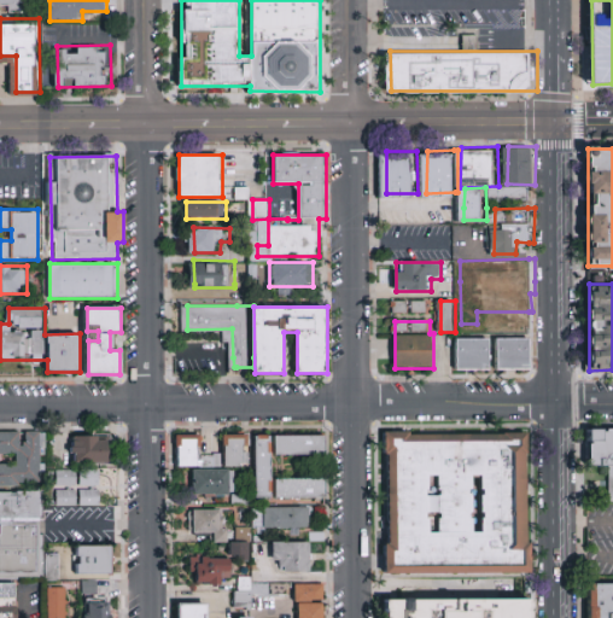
[(497,368),(461,368),(461,355),(461,336),(496,336),(496,355),(497,368)]
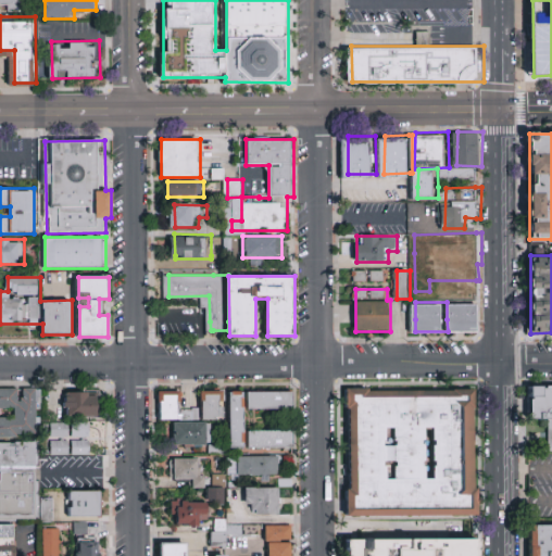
[(477,331),(453,331),(453,319),(452,303),(476,302),(483,302),(483,319),(483,331),(477,331)]
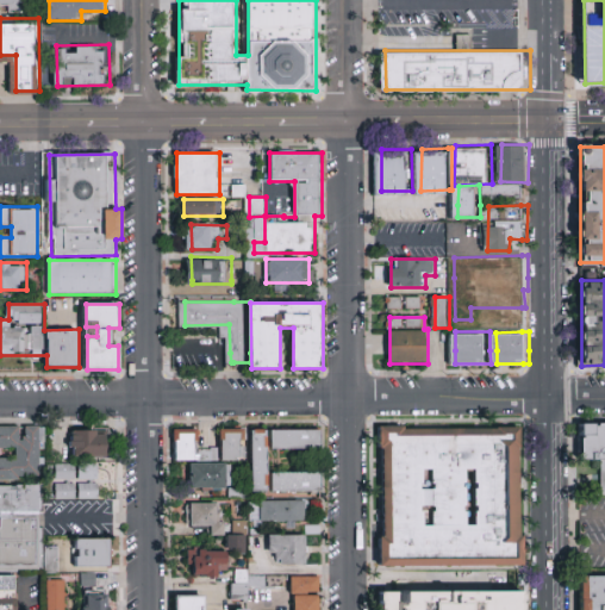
[(604,456),(596,458),(587,458),(587,422),(587,419),(596,419),(604,419),(604,456)]
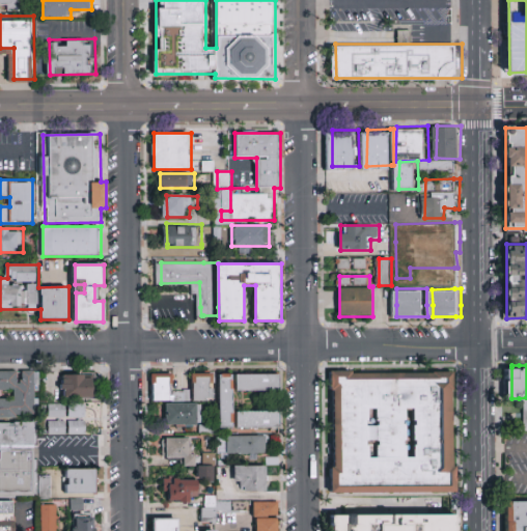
[(86,371),(85,375),(98,375),(96,396),(79,397),(68,397),(68,387),(65,387),(64,371),(78,370),(86,370),(86,371)]
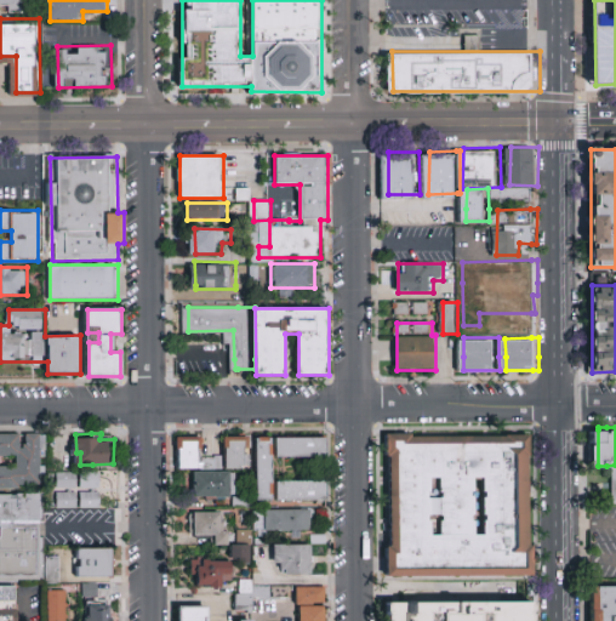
[(0,467),(0,488),(45,488),(45,434),(0,434),(0,457),(17,457),(17,467),(0,467)]
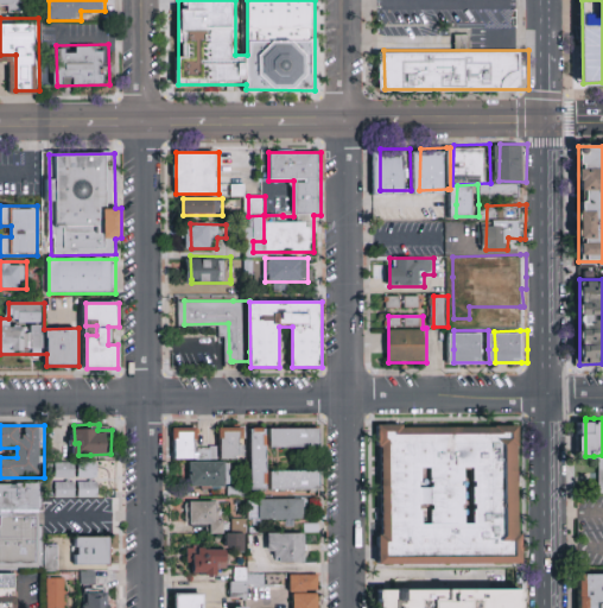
[(515,426),(372,426),(372,561),(515,561),(515,426)]
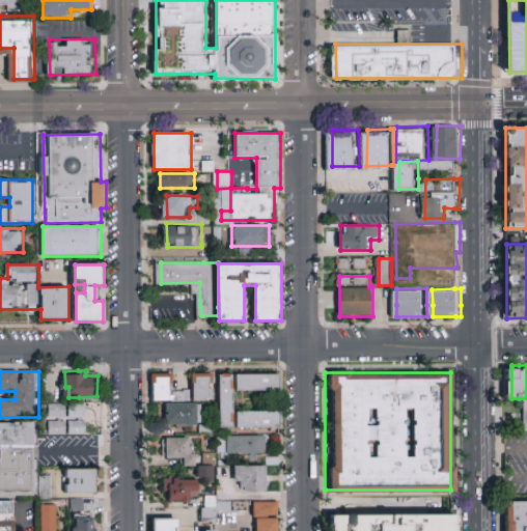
[(214,400),(214,374),(193,374),(193,399),(181,399),(181,393),(174,393),(174,373),(154,373),(154,401),(214,400)]
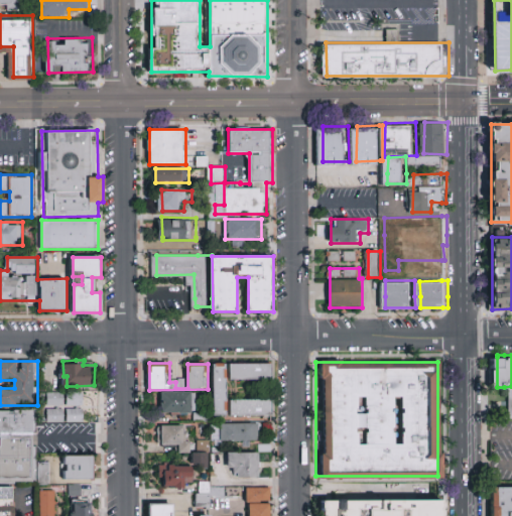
[(213,416),(227,416),(227,364),(213,364),(213,416)]
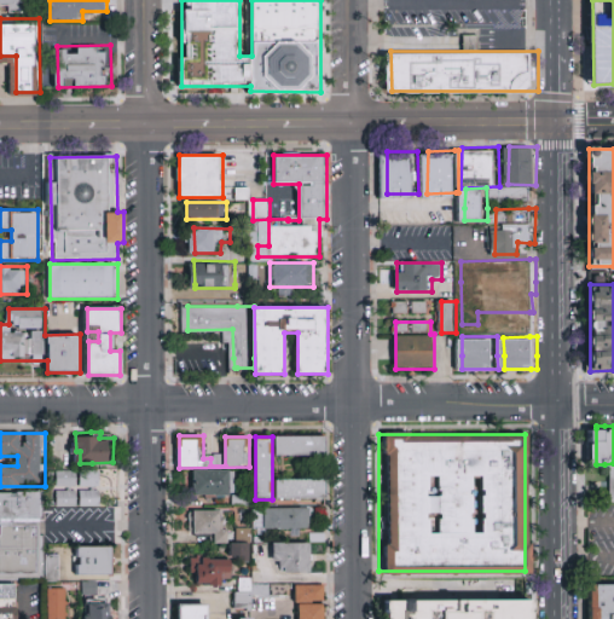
[(328,456),(328,437),(276,437),(276,456),(328,456)]
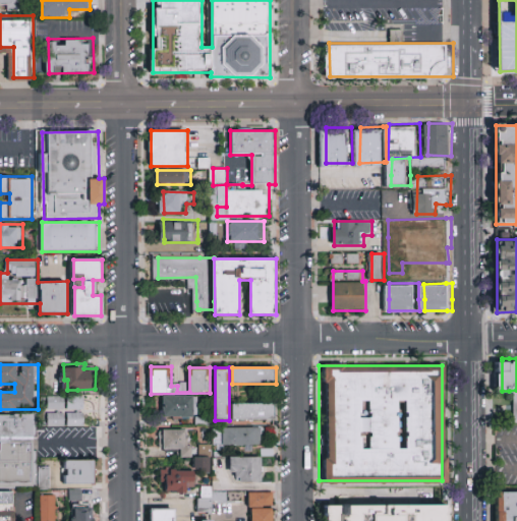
[(49,396),(49,426),(66,426),(66,396),(49,396)]
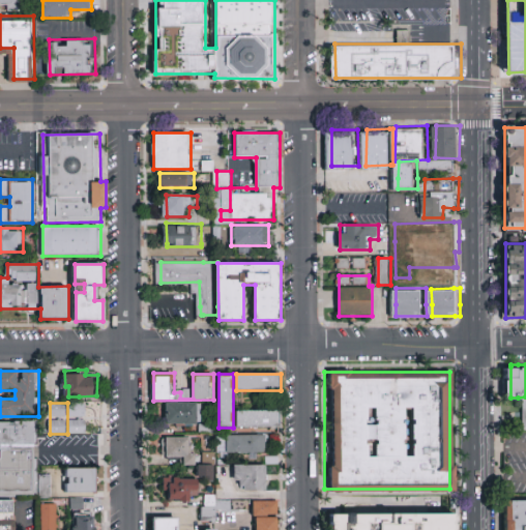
[(86,416),(86,403),(70,403),(70,416),(86,416)]
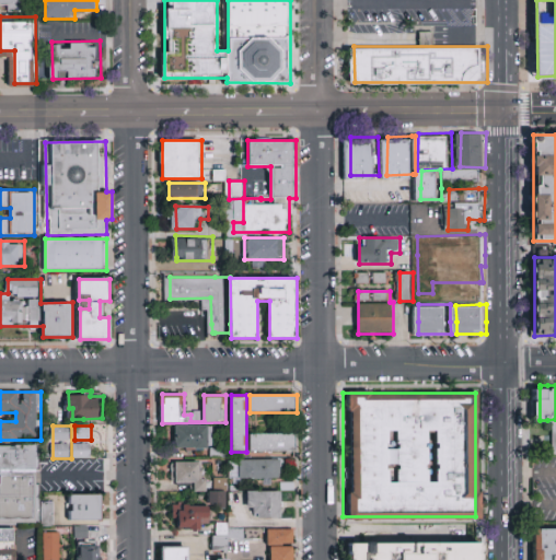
[(177,448),(211,448),(211,426),(177,426),(177,448)]
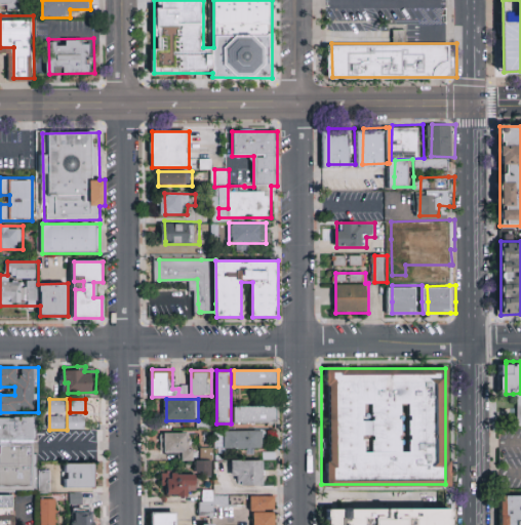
[(279,423),(279,407),(234,407),(234,423),(279,423)]
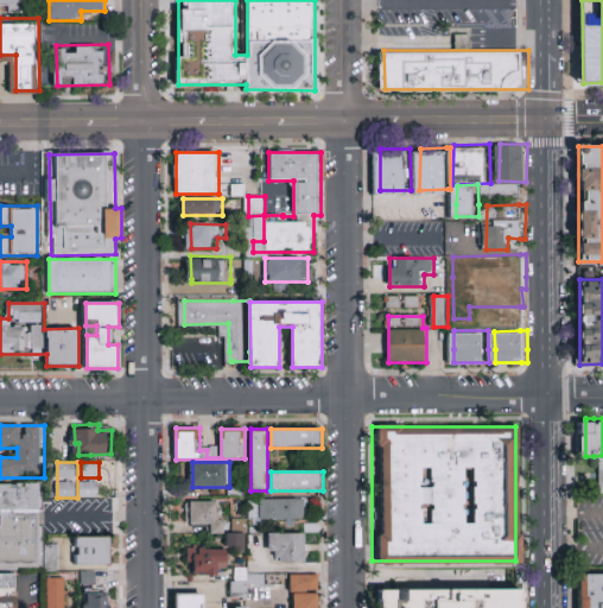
[(99,481),(81,481),(81,498),(99,498),(99,481)]
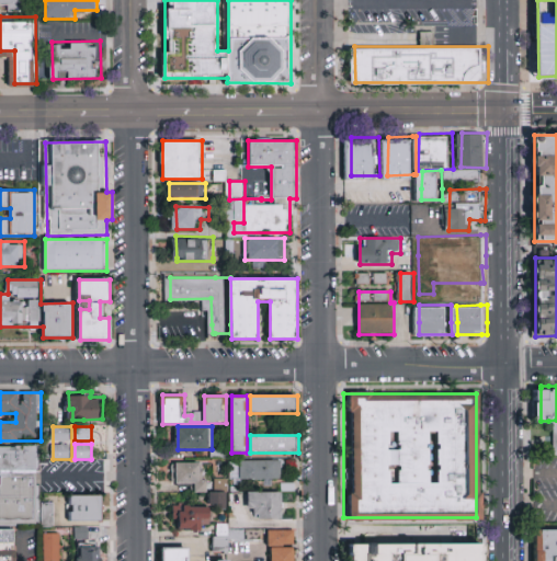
[(22,526),(0,526),(0,446),(21,446),(47,446),(48,525),(22,526)]
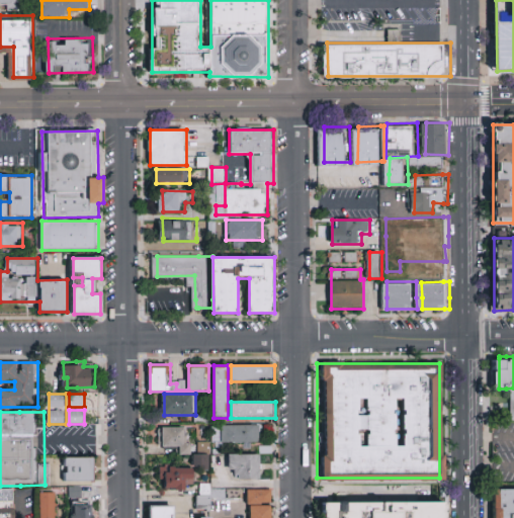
[(223,443),(261,443),(261,426),(223,426),(223,443)]
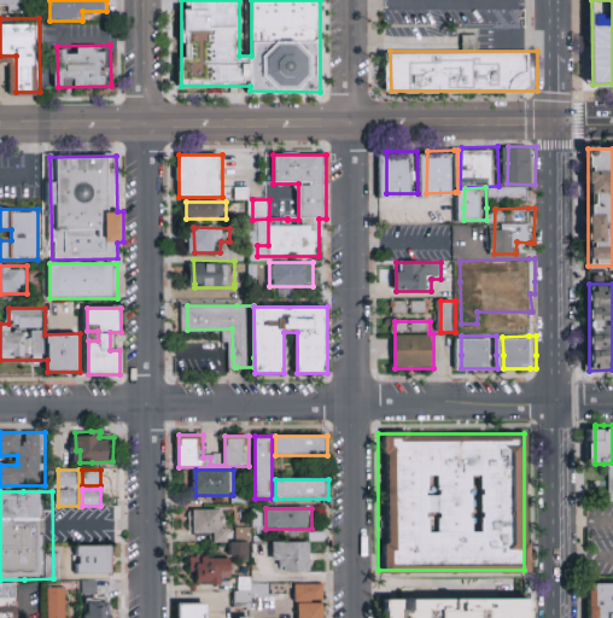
[(227,509),(192,509),(192,532),(215,532),(215,543),(227,543),(227,509)]
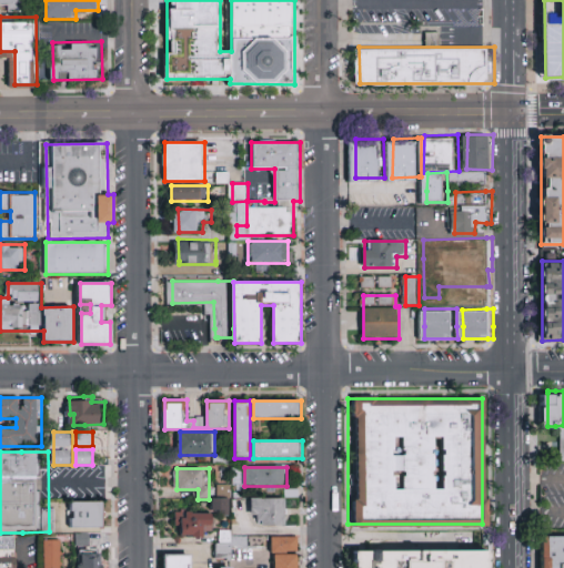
[(234,484),(221,484),(221,497),(217,496),(215,515),(234,516),(234,484)]
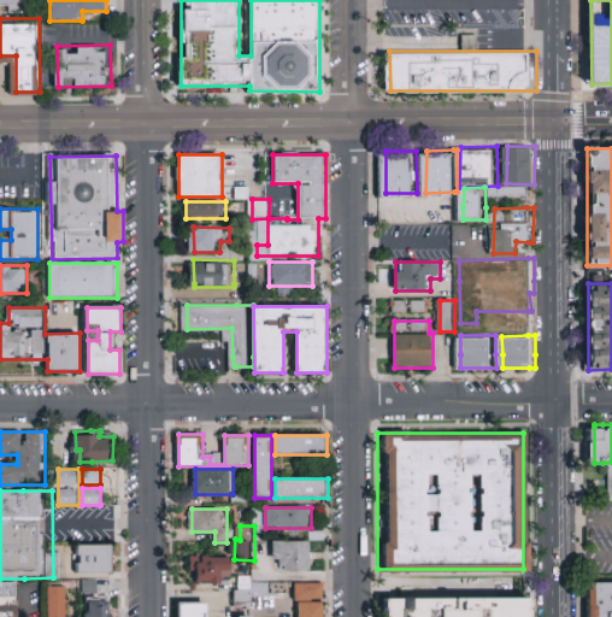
[(313,539),(315,570),(277,570),(276,539),(313,539)]
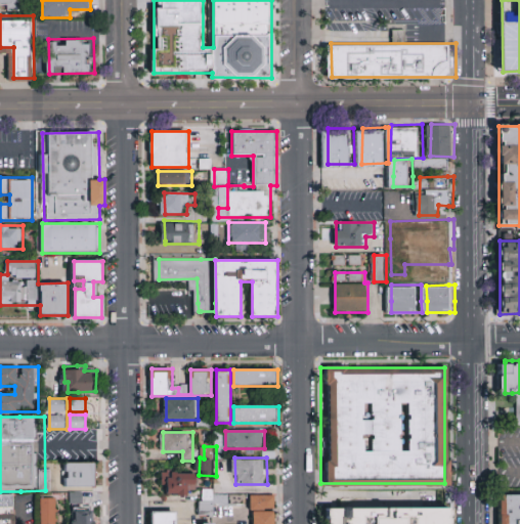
[(95,466),(95,488),(68,488),(68,466),(95,466)]
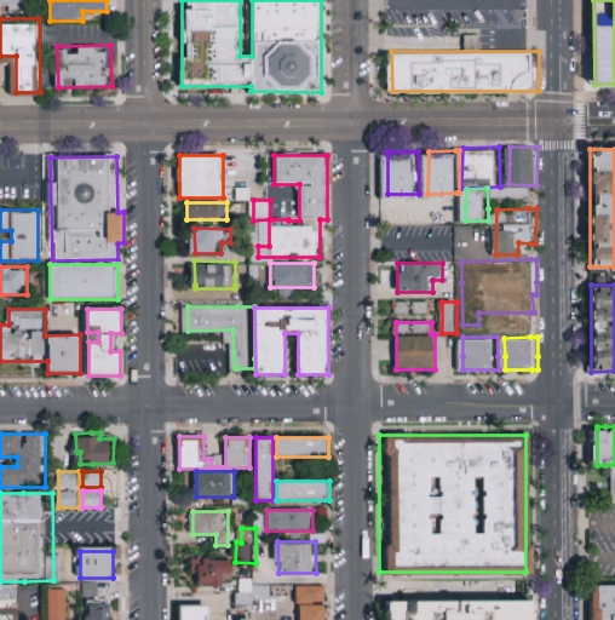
[(50,581),(64,581),(64,555),(51,555),(50,581)]
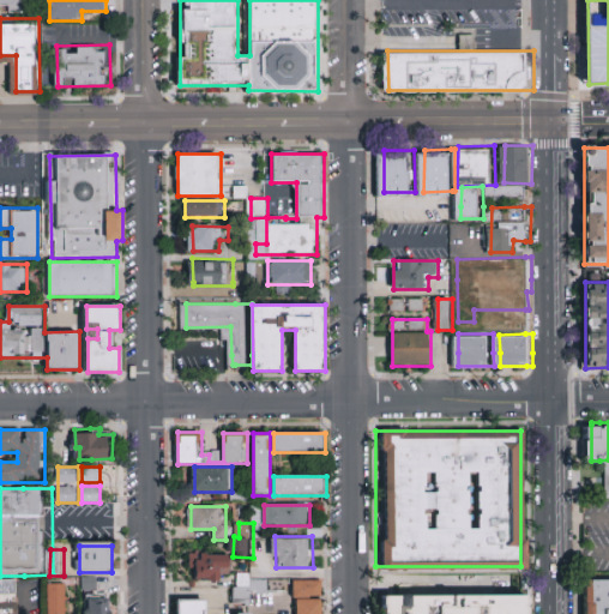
[(200,559),(200,578),(216,578),(217,581),(225,581),(224,573),(234,573),(234,554),(204,555),(204,559),(200,559)]
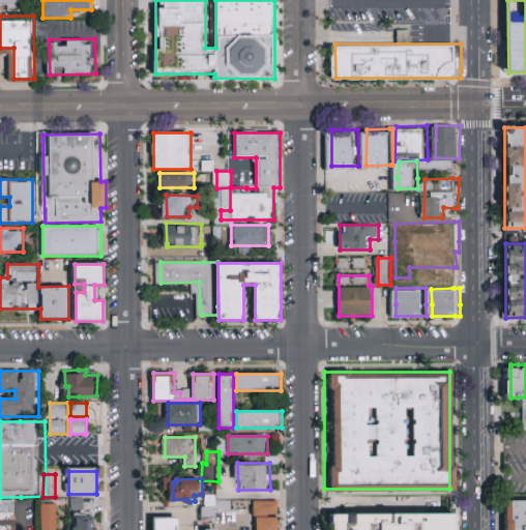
[(207,521),(221,521),(221,509),(230,510),(231,501),(220,500),(220,494),(207,494),(207,521)]
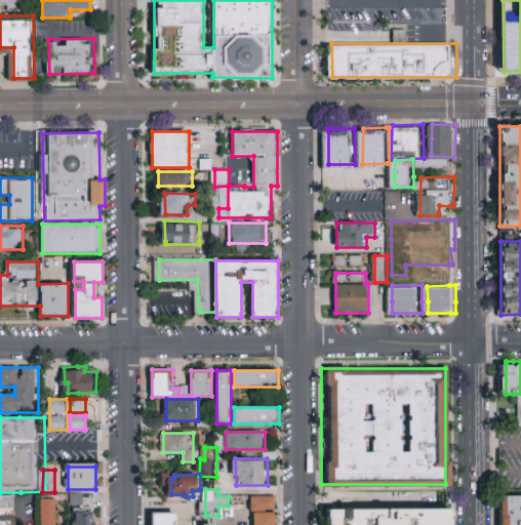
[(86,492),(73,491),(73,502),(86,503),(86,492)]
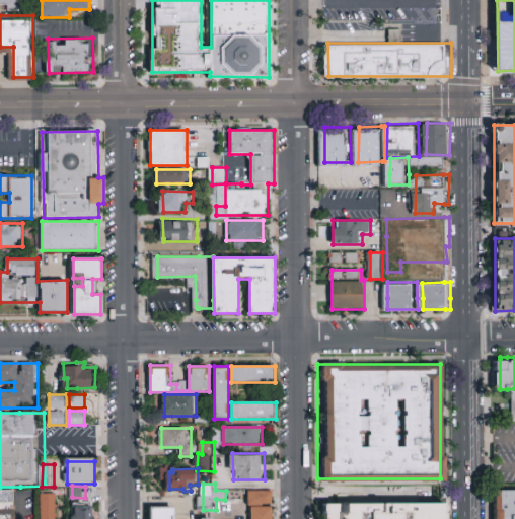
[(16,488),(16,518),(0,518),(0,488),(16,488)]
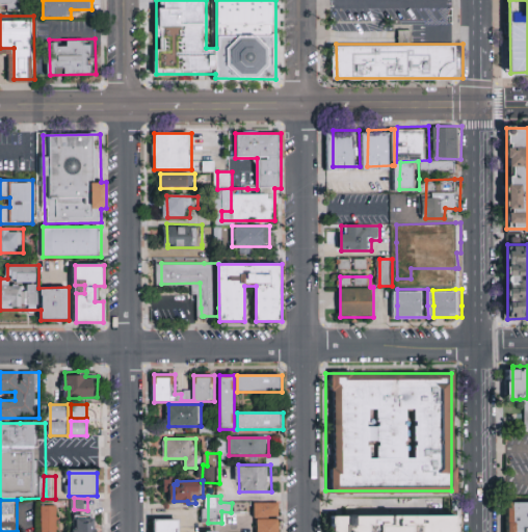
[(258,502),(258,531),(281,531),(281,502),(258,502)]
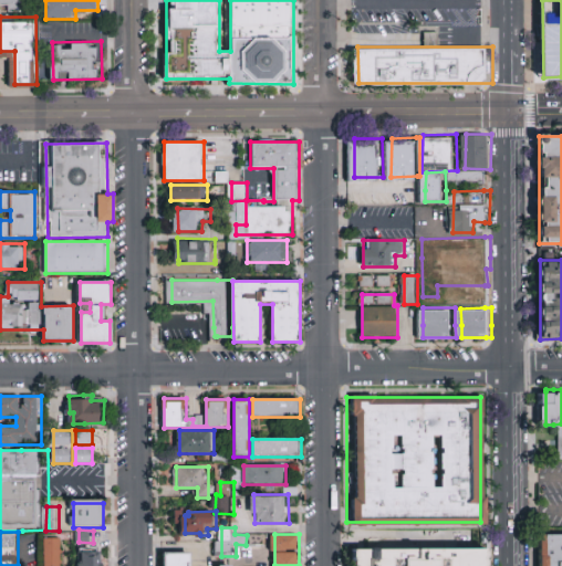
[(547,565),(547,537),(561,537),(561,565),(547,565)]
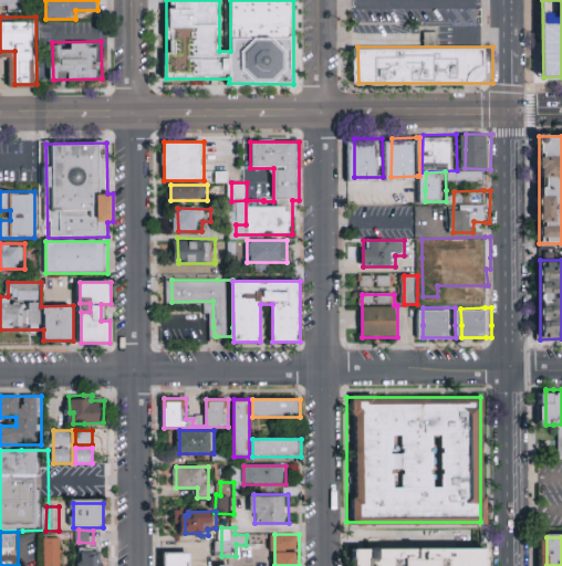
[(47,565),(63,565),(63,538),(47,538),(47,565)]
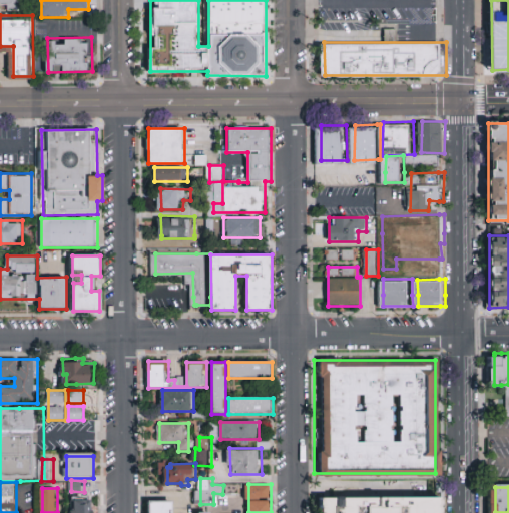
[(72,512),(93,512),(93,497),(72,497),(72,512)]
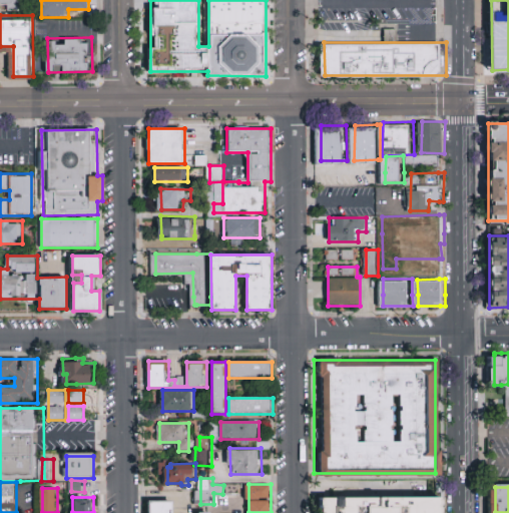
[(443,512),(443,498),(320,497),(320,512),(443,512)]
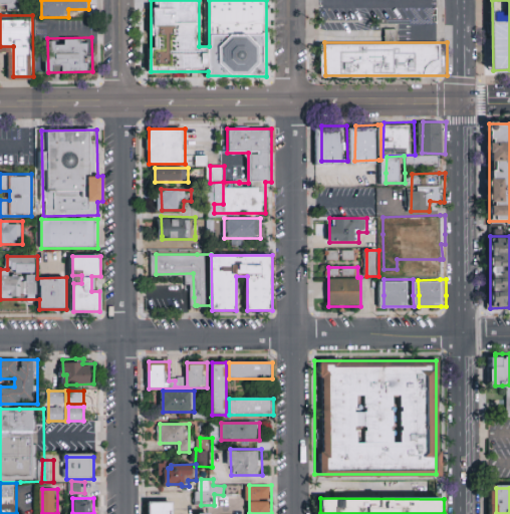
[(150,513),(174,513),(174,503),(150,503),(150,513)]
